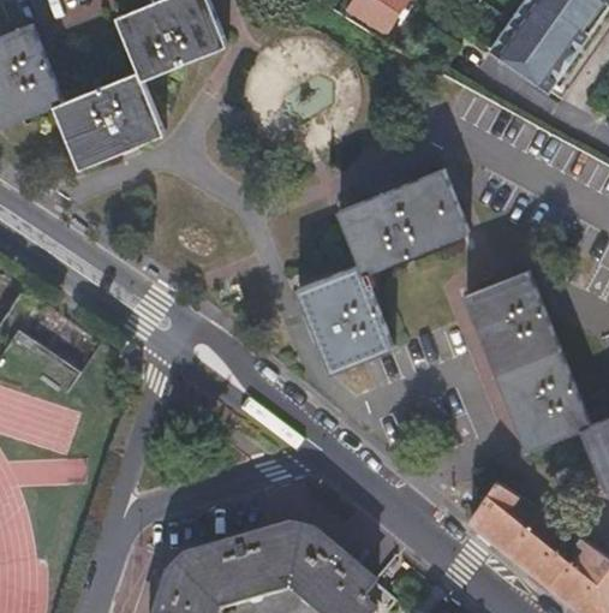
[(53,107),(78,167),(124,148),(165,132),(143,79),(225,46),(207,0),(159,0),(117,18),(138,70),(63,101),(31,27),(0,39),(0,129),(53,107)]
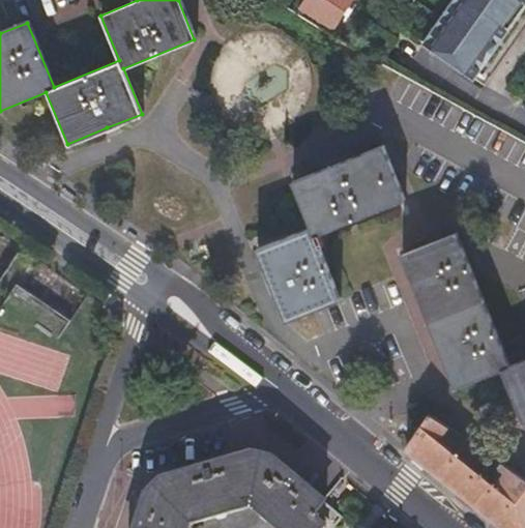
[(311,0),(303,12),(332,30),(351,0),(322,0),(322,3),(317,0),(311,0)]
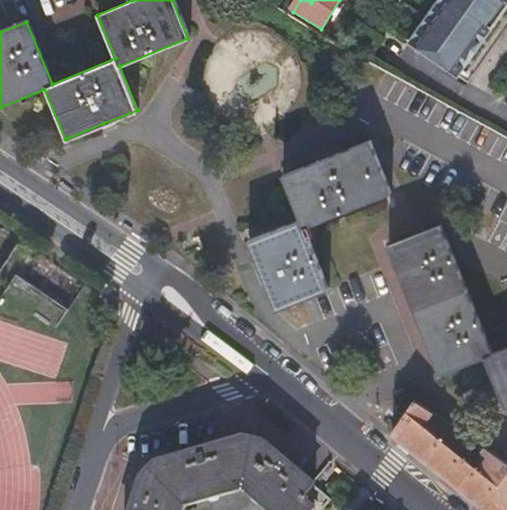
[(506,0),(435,0),(407,41),(459,70),(506,1),(506,0)]
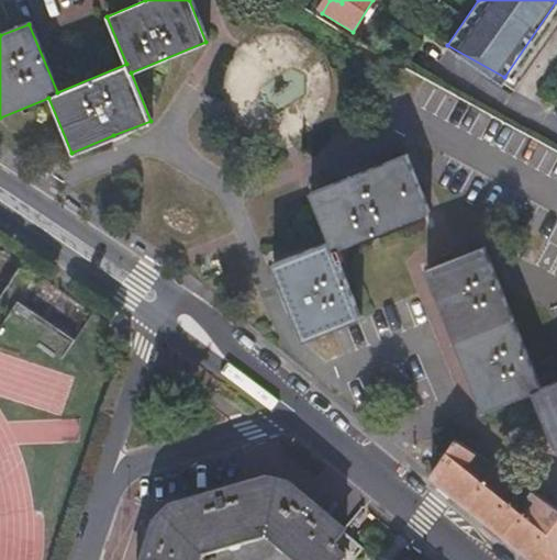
[(504,77),(447,45),(446,46),(500,82),(504,77)]
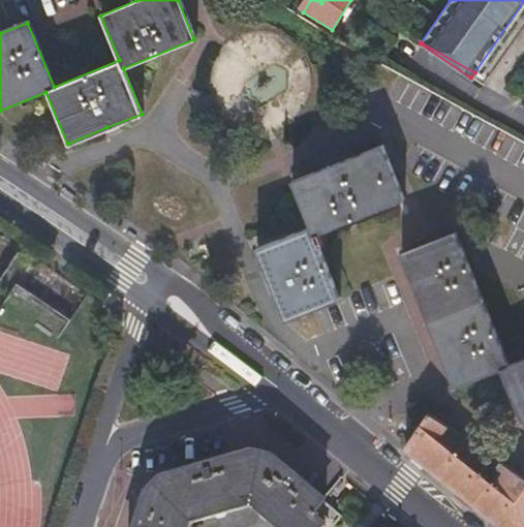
[(252,249),(282,322),(335,302),(313,249),(317,247),(313,237),(400,202),(377,148),(289,182),(307,227),(252,249)]
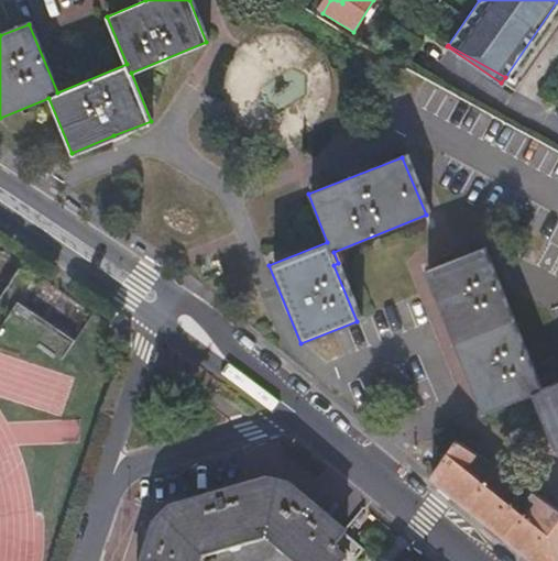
[(557,381),(537,389),(480,250),(422,273),(481,418),(532,399),(551,450),(557,447),(557,381)]
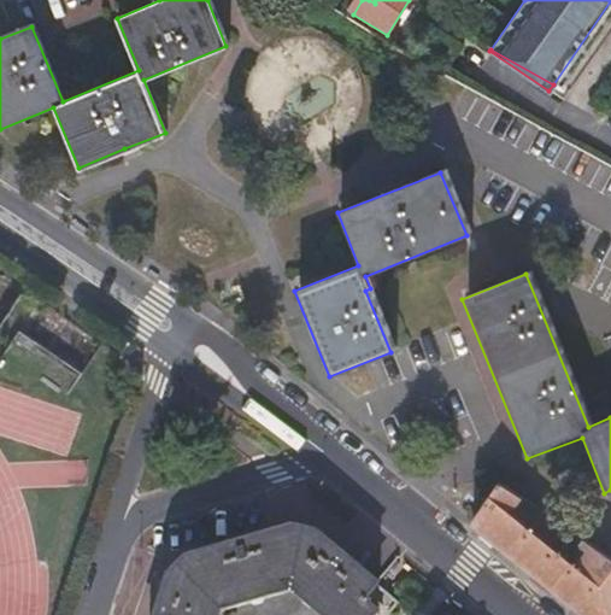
[(15,370),(46,380),(51,361),(21,352),(15,370)]
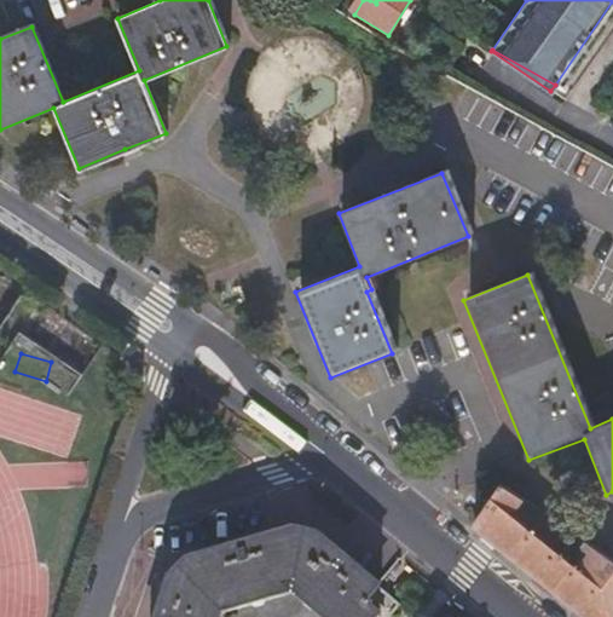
[(475,517),(468,526),(528,574),(583,616),(612,616),(612,564),(582,543),(578,549),(585,554),(576,570),(560,559),(562,555),(555,549),(566,532),(531,509),(528,514),(530,513),(537,519),(530,529),(507,513),(516,499),(497,485),(475,517)]
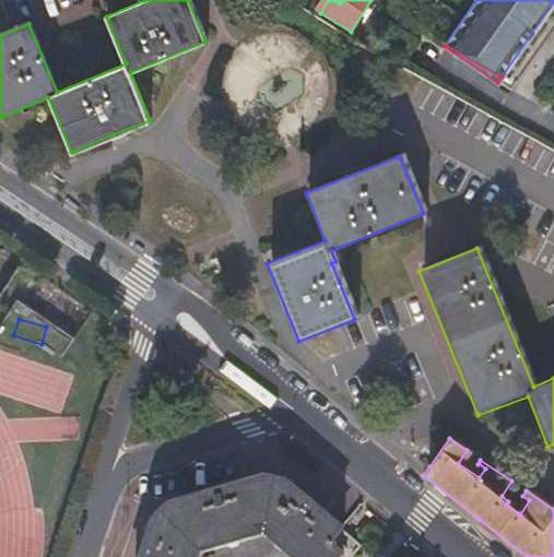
[(260,482),(164,511),(149,530),(140,556),(202,556),(260,536),(284,556),(334,556),(334,555),(339,548),(346,555),(354,546),(316,514),(283,487),(260,482)]
